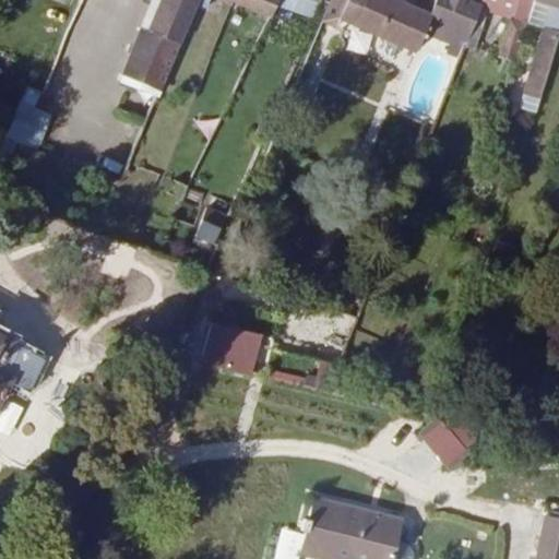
[(162,0),(150,31),(141,27),(123,75),(159,90),(197,2),(197,0),(162,0)]
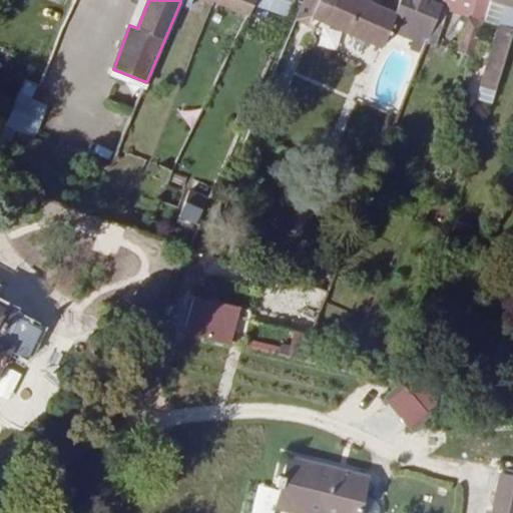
[(254,0),(214,0),(213,3),(247,16),(253,5),(254,0)]
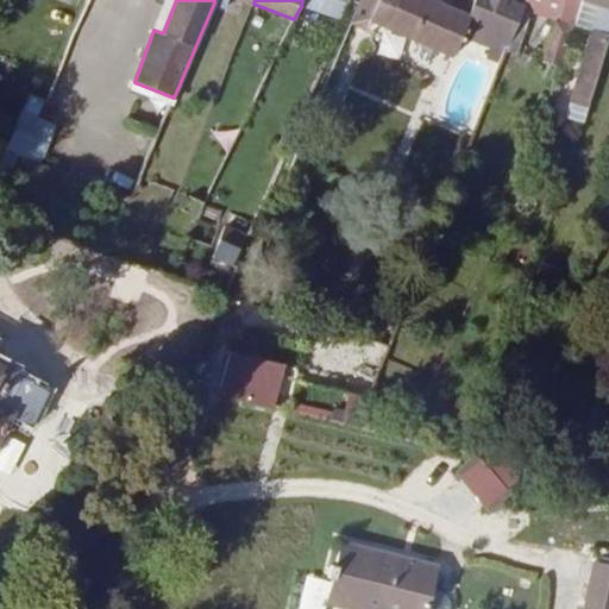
[(341,19),(349,0),(302,0),(301,6),(341,19)]
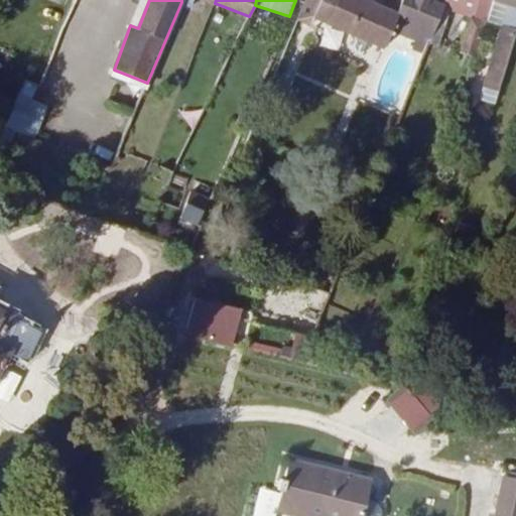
[(363,0),(304,0),(297,20),(310,25),(314,16),(384,46),(392,29),(396,14),(363,0)]
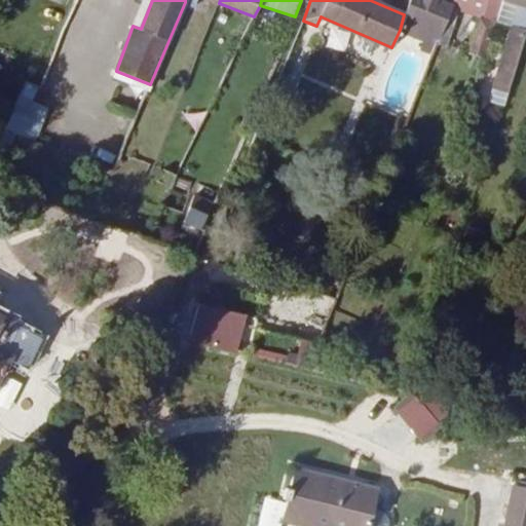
[(452,8),(452,7),(451,7),(433,0),(409,0),(404,14),(400,30),(437,44),(438,43),(451,10),(452,8)]
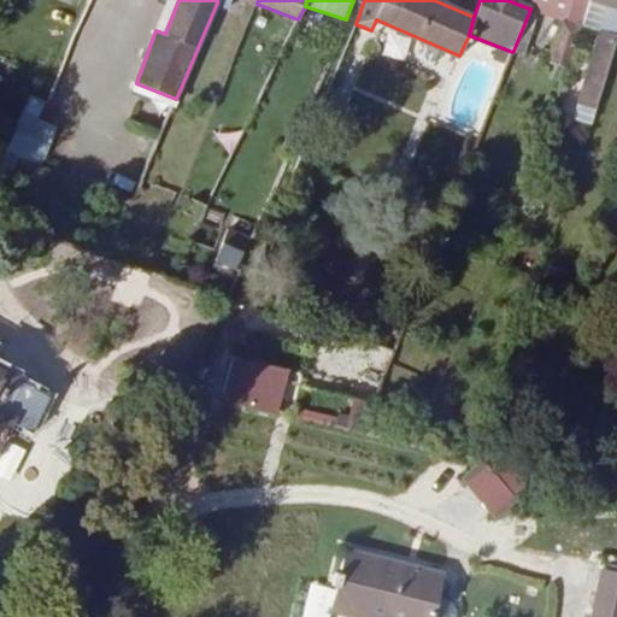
[(551,63),(568,69),(589,0),(532,0),(529,9),(530,9),(530,10),(568,22),(568,24),(564,23),(551,63)]
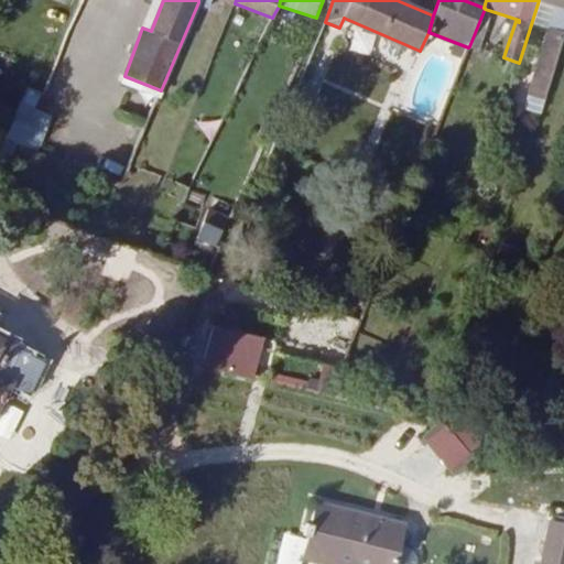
[(562,40),(563,33),(563,0),(540,0),(555,4),(546,34),(562,40)]
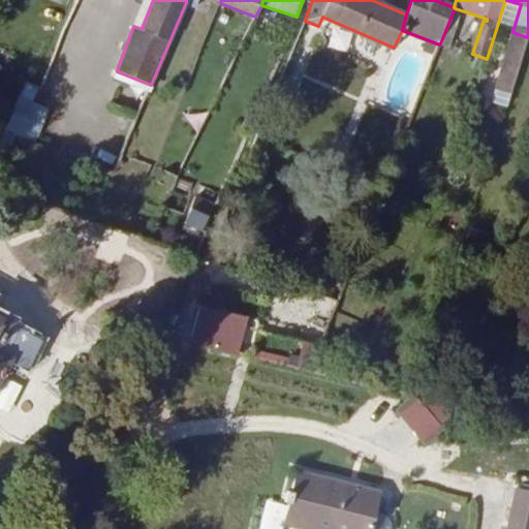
[(461,12),(454,10),(440,43),(449,47),(461,12)]
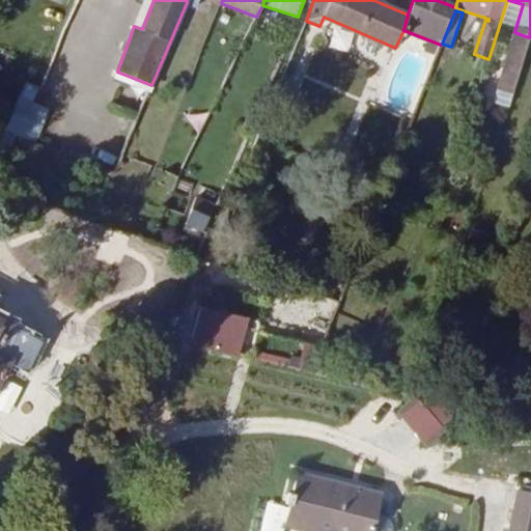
[(512,94),(529,37),(514,32),(497,89),(512,94)]
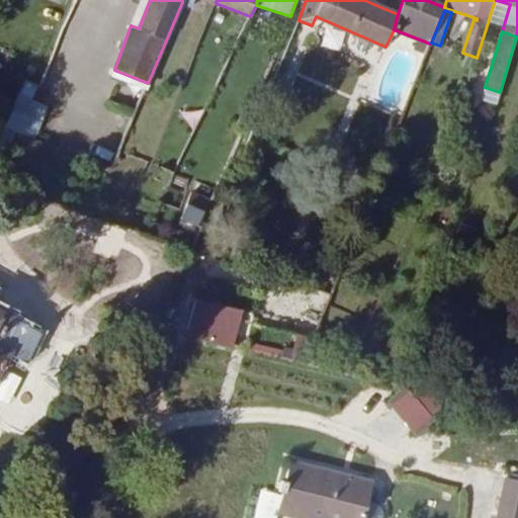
[(41,84),(41,85),(25,79),(12,111),(3,130),(33,141),(55,93),(56,94),(58,89),(41,84)]
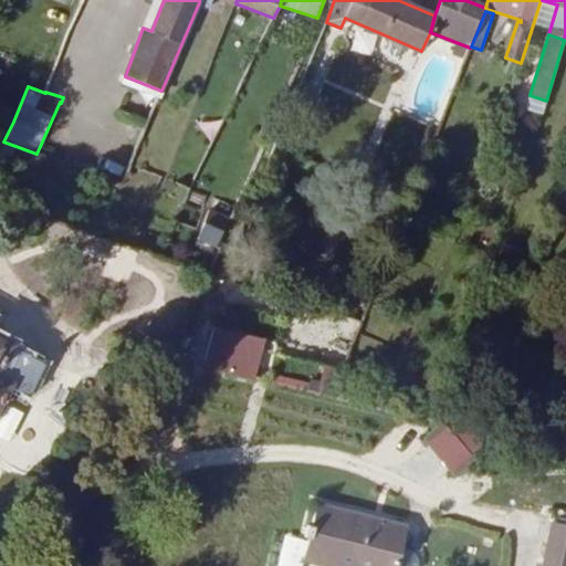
[(218,248),(230,219),(210,210),(198,240),(218,248)]
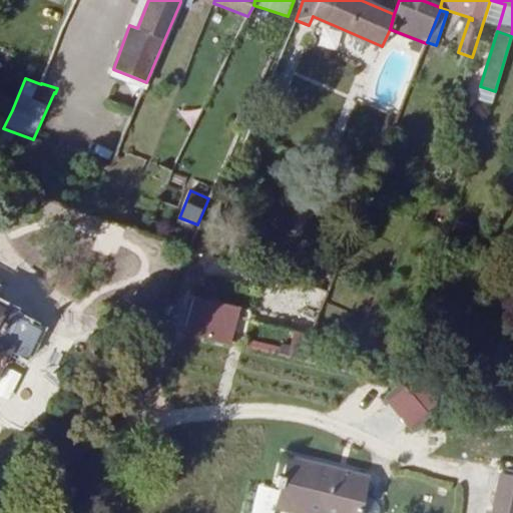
[(230,345),(239,310),(194,298),(185,334),(230,345)]
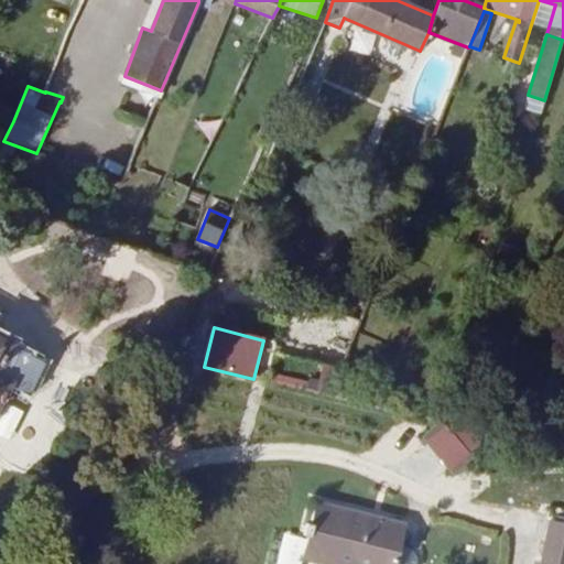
[(28,393),(42,364),(8,347),(9,345),(0,339),(0,400),(3,394),(10,398),(14,397),(18,389),(28,393)]
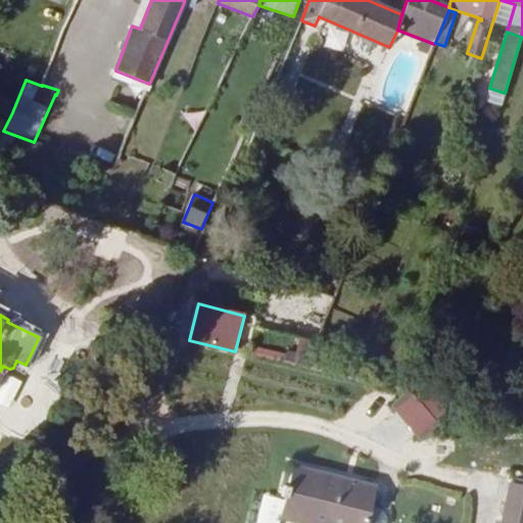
[(176,335),(164,331),(136,397),(146,401),(176,335)]
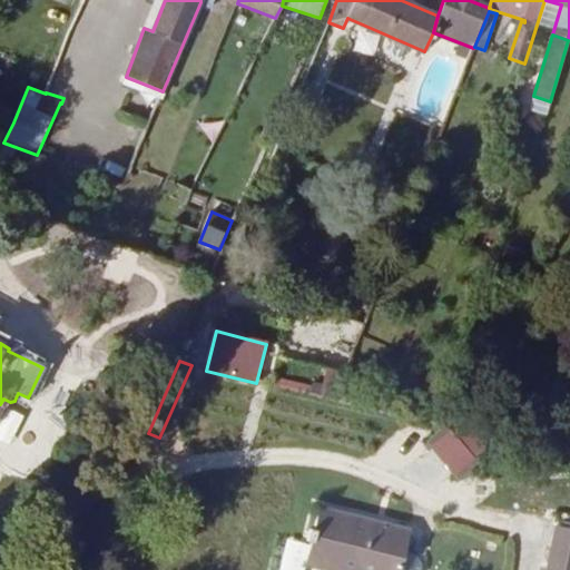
[(23,418),(7,409),(0,422),(0,441),(9,445),(23,418)]
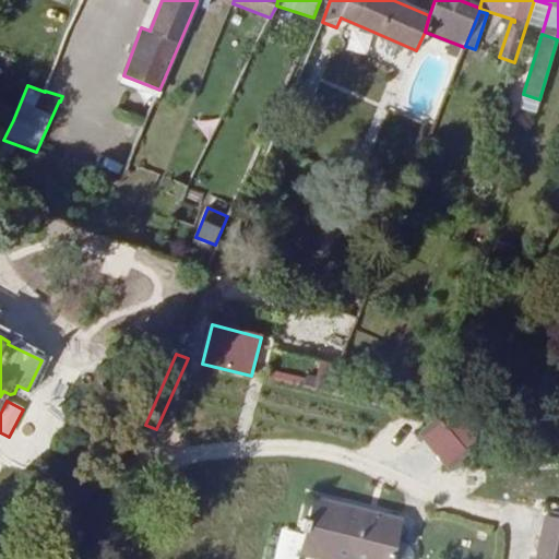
[(461,426),(443,423),(424,440),(444,465),(473,441),(474,436),(461,426)]
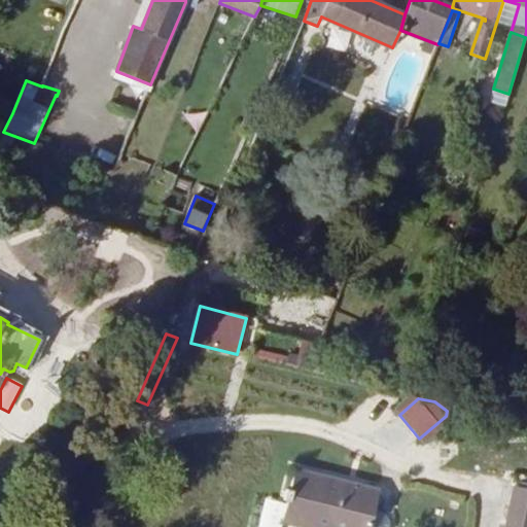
[(379,490),(294,469),(289,490),(286,489),(283,500),(287,501),(282,522),(302,526),(388,526),(389,524),(387,519),(384,516),(374,512),(379,490)]
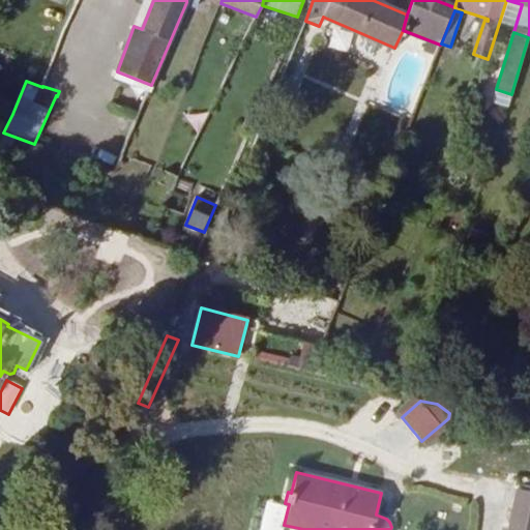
[(529,529),(529,491),(518,489),(508,529),(529,529)]
